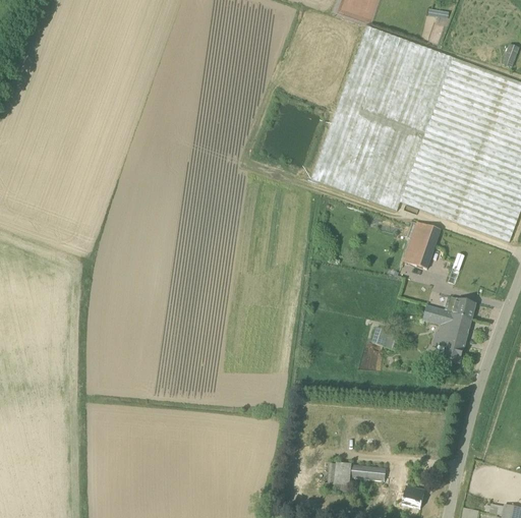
[(509,241),(520,208),(520,81),(369,26),(367,25),(366,27),(336,109),(310,178),(397,210),(400,200),(509,241)]
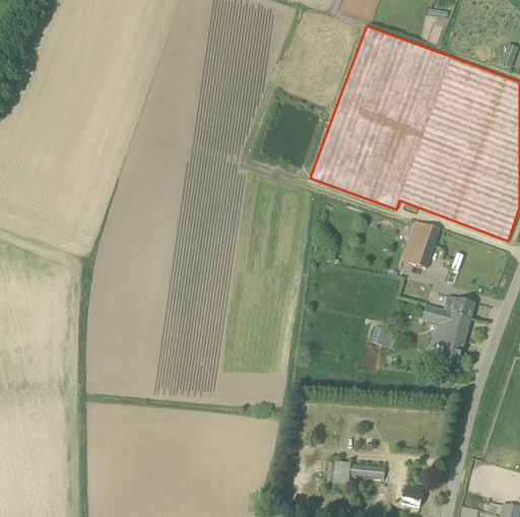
[(517,46),(508,43),(501,62),(510,65),(517,46)]
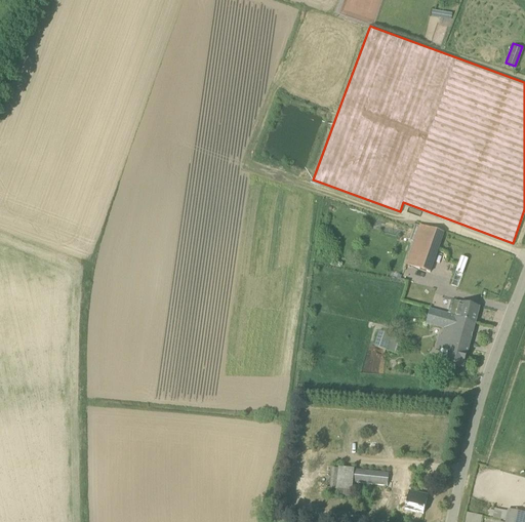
[(420,223),(414,239),(406,262),(430,270),(444,231),(420,223)]
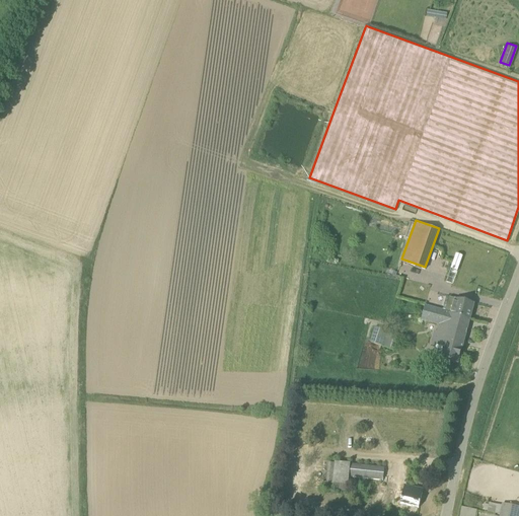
[(430,302),(438,304),(440,294),(432,293),(430,302)]
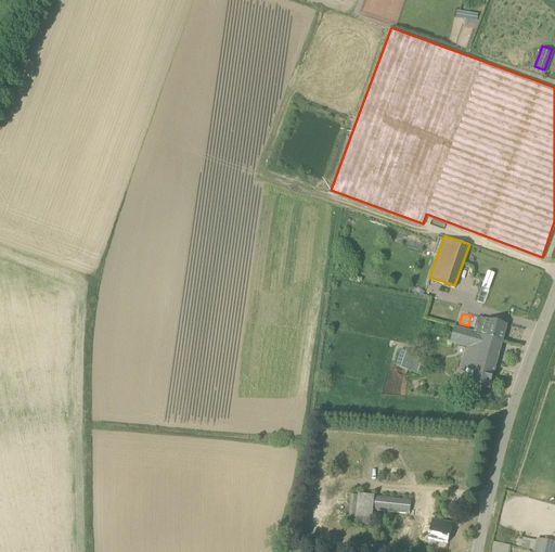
[(470,382),(489,387),(506,322),(477,315),(475,324),(483,326),(481,332),(474,330),(454,324),(450,339),(469,345),(467,352),(465,351),(461,366),(466,367),(462,380),(470,382)]
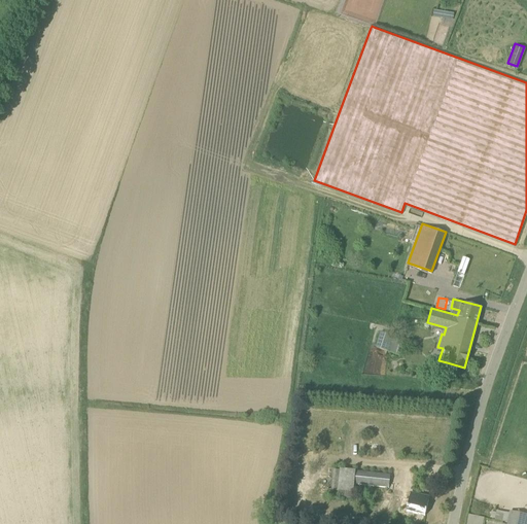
[(380,329),(375,345),(396,351),(401,336),(380,329)]
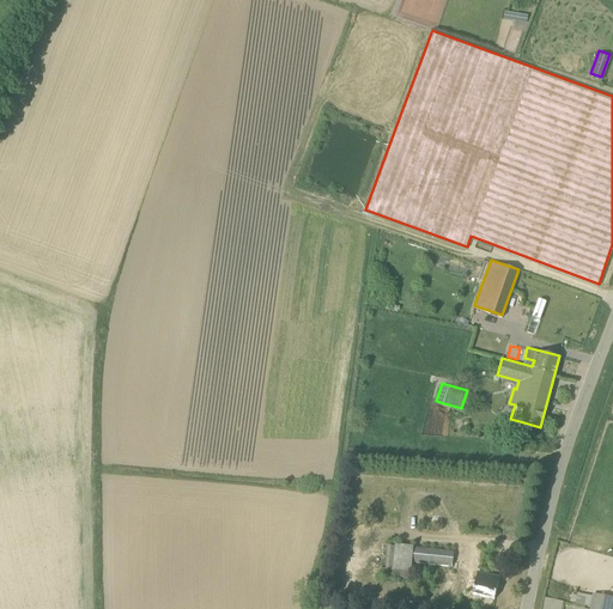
[(411,560),(453,564),(454,549),(412,546),(411,560)]
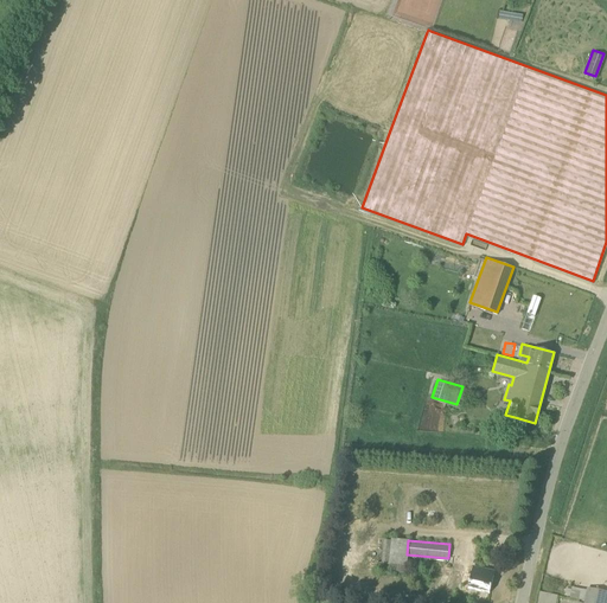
[(485,568),(473,564),(467,585),(490,591),(493,573),(484,571),(485,568)]
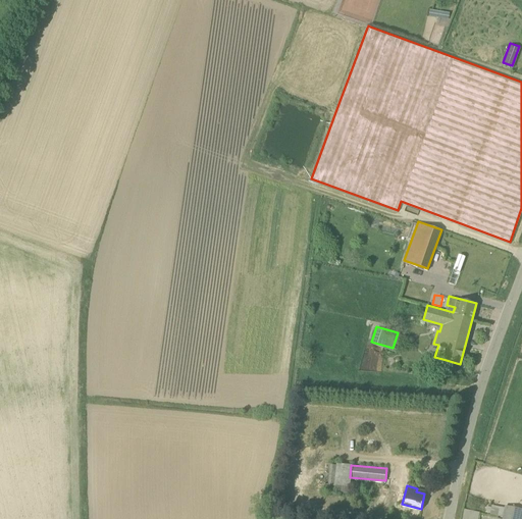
[(521,518),(521,508),(506,505),(503,518),(521,518)]
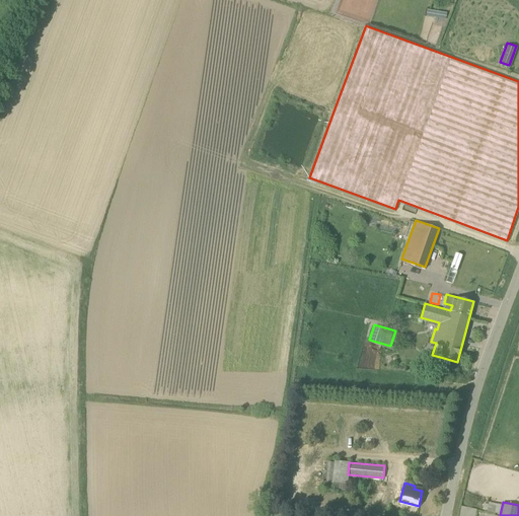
[(465,515),(474,515),(477,507),(462,503),(459,514),(465,515)]
